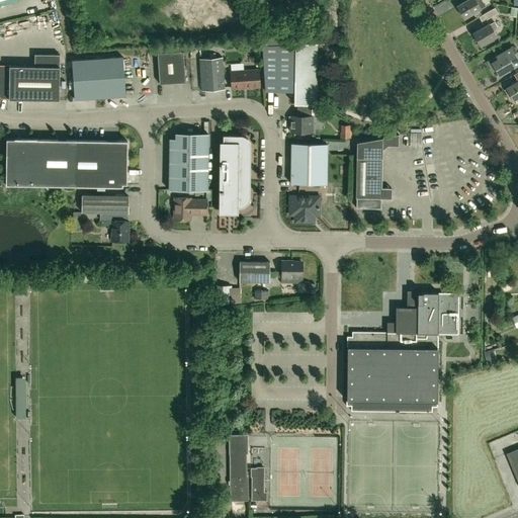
[(482,0),(481,0),(466,0),(457,5),(464,18),(481,9),(485,6),(482,0)]
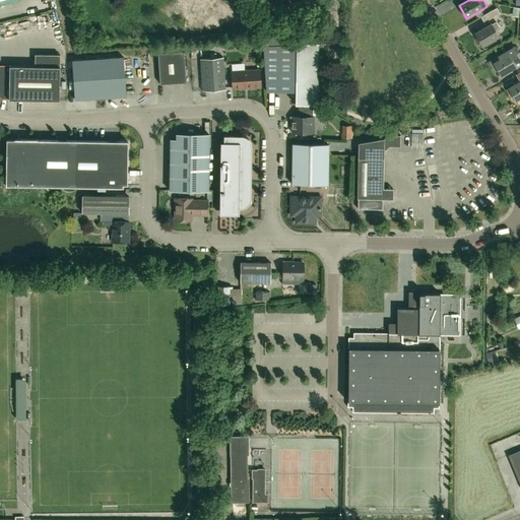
[(484,22),(501,13),(497,7),(480,16),(484,22)]
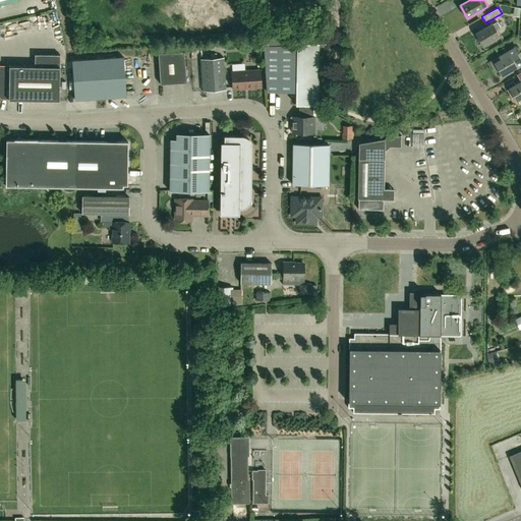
[(500,27),(497,22),(493,24),(493,23),(476,34),(483,46),(500,37),(496,30),(500,27)]
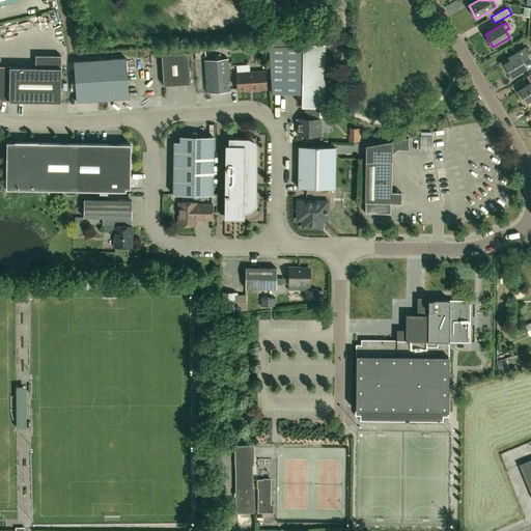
[(325,108),(326,46),(303,46),(302,108),(306,108),(305,114),(309,114),(308,120),(297,119),(296,128),(299,128),(298,136),(320,137),(320,120),(318,120),(319,108),(325,108)]
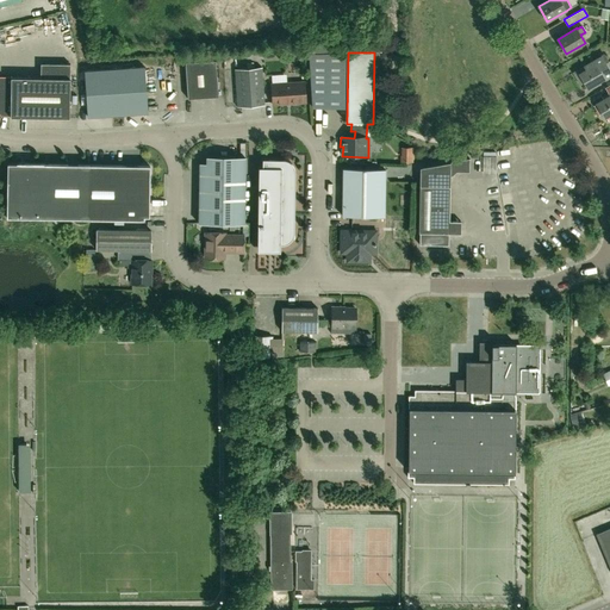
[(586,69),(584,72),(583,68),(574,73),(580,85),(584,82),(587,88),(604,79),(604,80),(609,75),(609,70),(609,69),(609,68),(609,64),(605,55),(584,67),(586,69)]
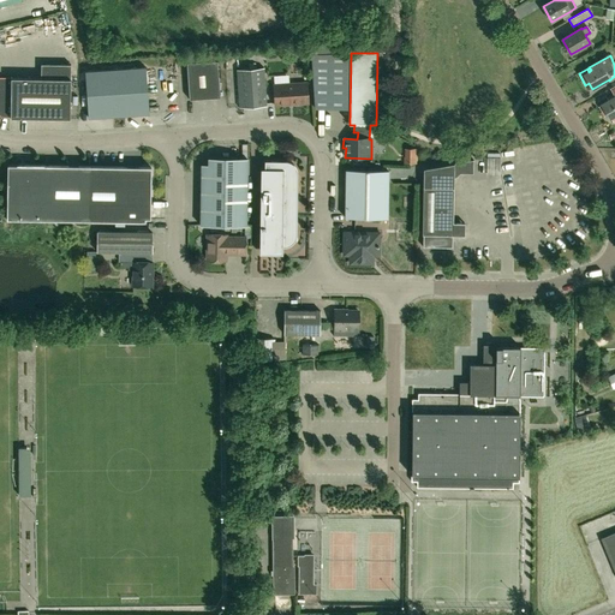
[(190,101),(221,99),(219,61),(187,64),(190,101)]
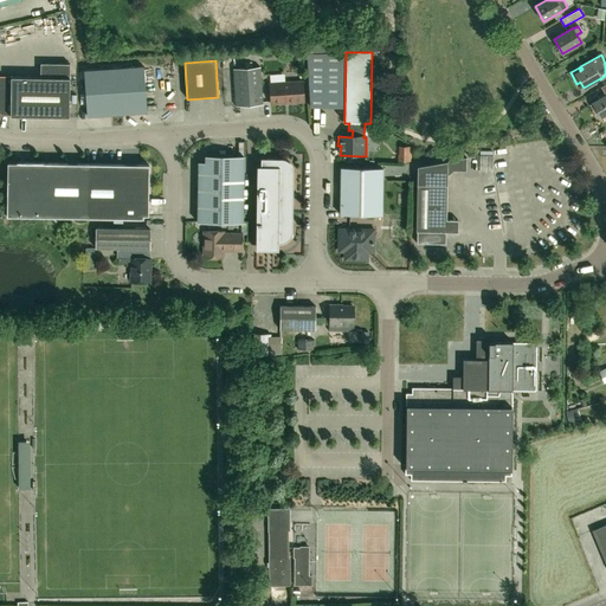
[(84,72),(88,118),(147,114),(143,68),(84,72)]
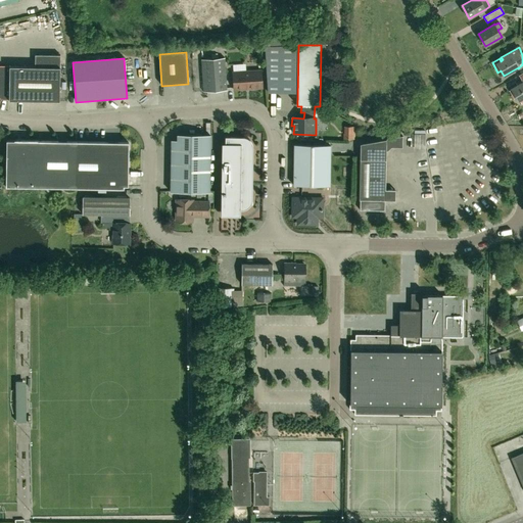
[(204,92),(227,91),(225,58),(202,60),(204,92)]
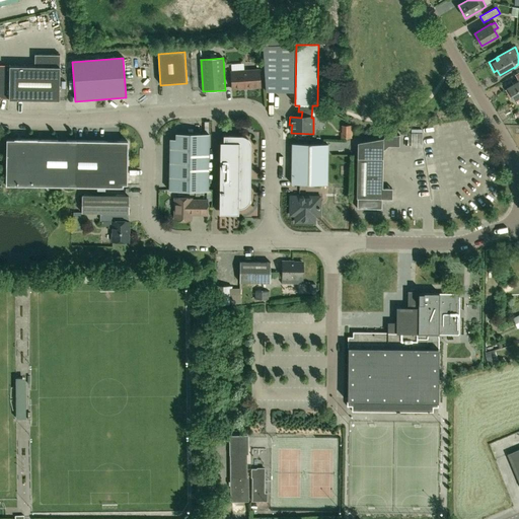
[(59,99),(60,67),(0,66),(0,96),(1,97),(9,98),(59,99)]
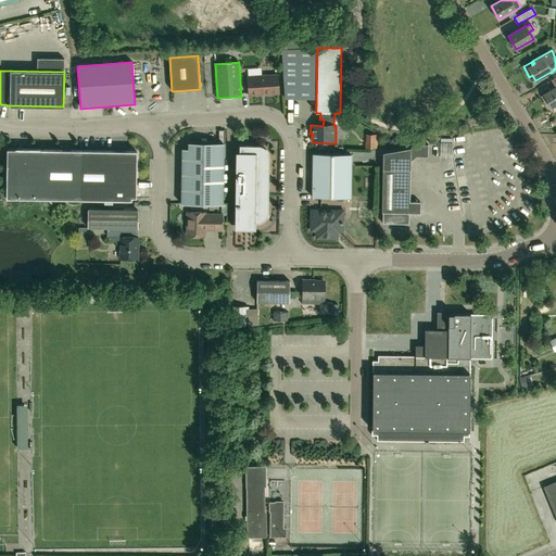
[(249,97),(279,95),(278,76),(248,78),(249,97)]
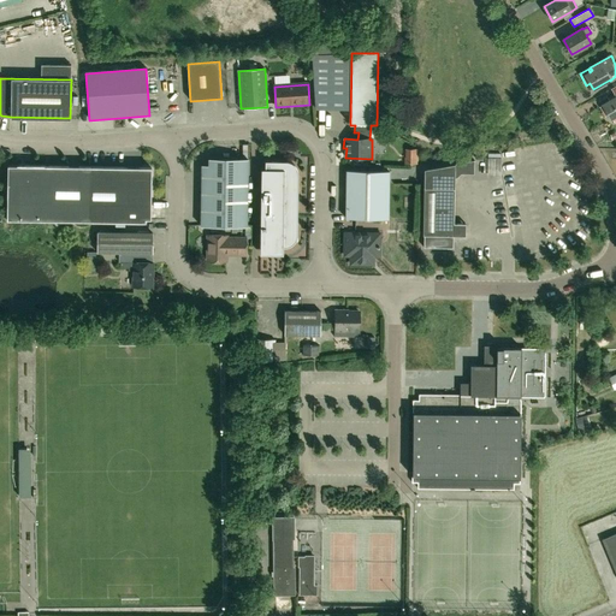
[(610,119),(612,118),(615,122),(615,120),(615,94),(615,95),(615,96),(603,105),(600,106),(605,114),(608,113),(610,119)]
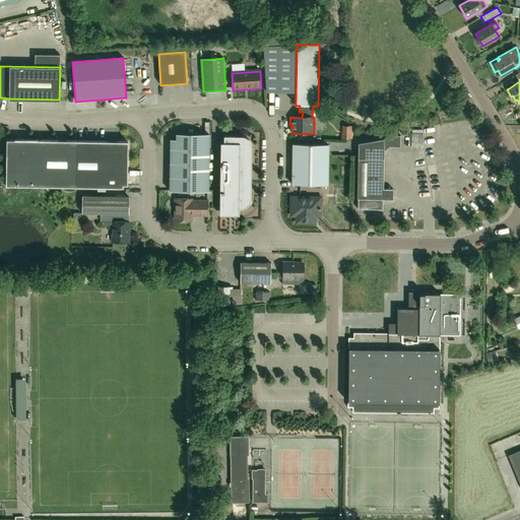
[(209,191),(210,134),(177,134),(177,139),(172,139),(171,191),(209,191)]
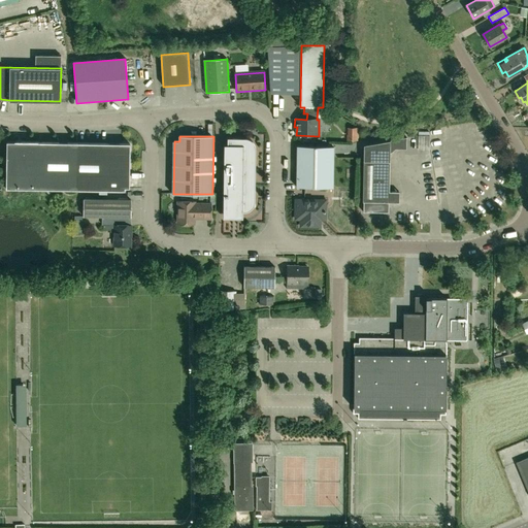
[(223,218),(242,218),(242,211),(245,211),(248,210),(250,209),(252,207),(253,205),(255,203),(255,200),(256,149),(256,147),(255,145),(254,143),(252,141),(250,139),(248,138),(244,138),(227,137),(227,144),(224,144),(223,218)]
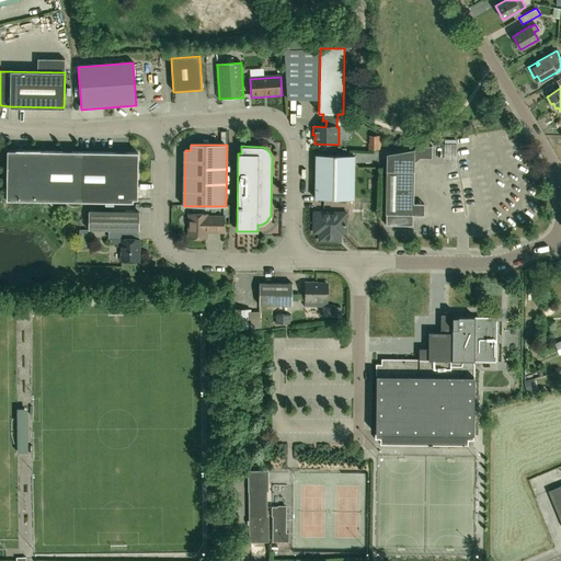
[(391,153),(386,155),(385,215),(386,215),(386,226),(412,227),(412,215),(424,216),(424,204),(413,204),(414,162),(420,158),(431,158),(431,147),(430,147),(415,149),(413,149),(399,151),(391,153)]
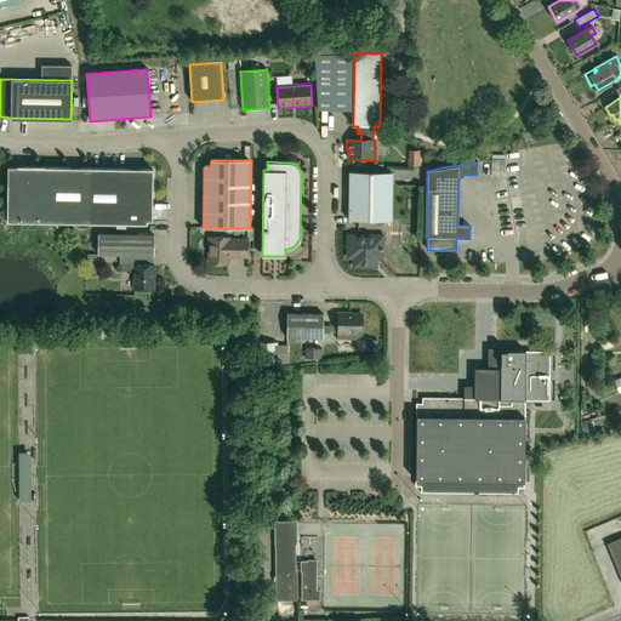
[(9,222),(147,223),(147,221),(152,221),(153,169),(9,167),(9,222)]
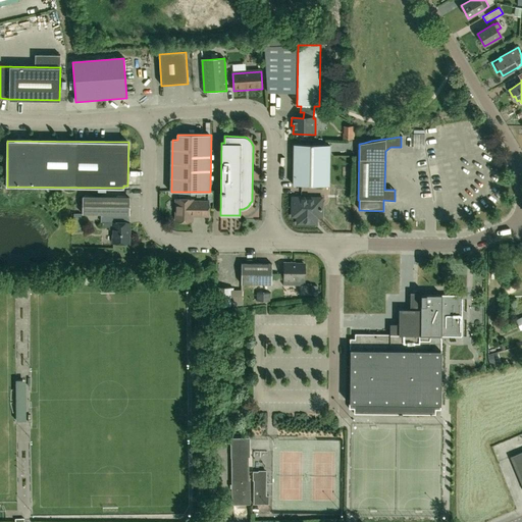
[(329,186),(330,145),(294,144),(294,185),(329,186)]
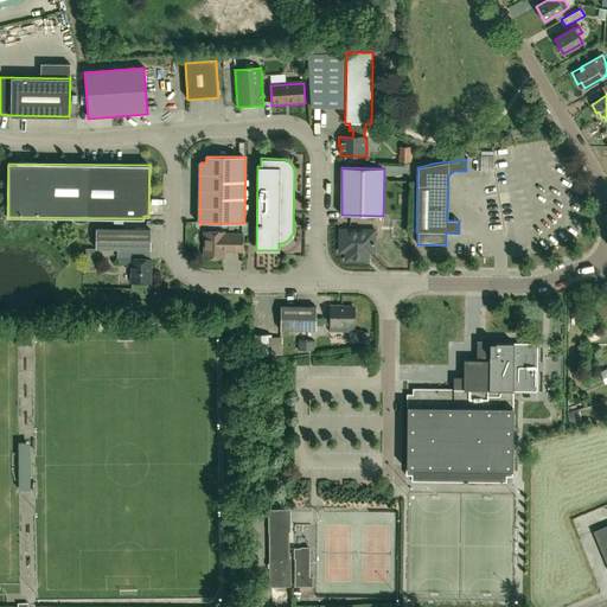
[(152,250),(152,230),(97,229),(97,249),(152,250)]
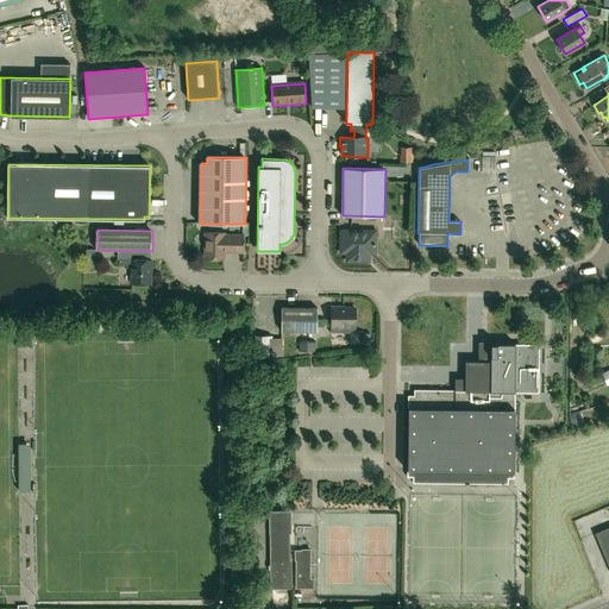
[(376,252),(376,231),(341,231),(341,252),(347,252),(347,261),(365,261),(369,257),(369,252),(376,252)]
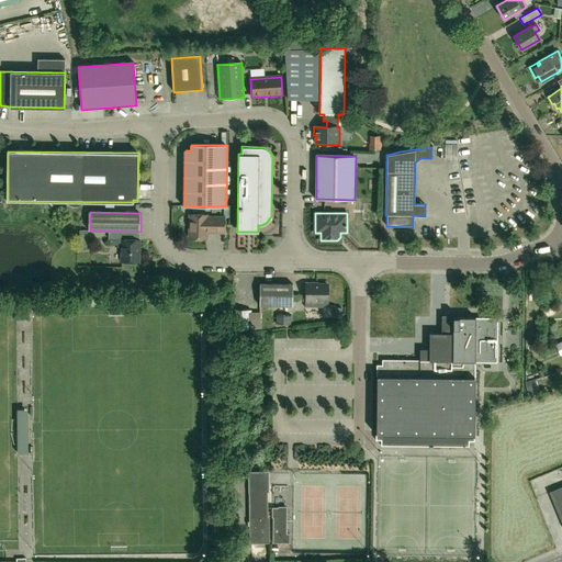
[(225,233),(225,217),(208,217),(208,215),(190,214),(190,238),(208,239),(208,233),(225,233)]
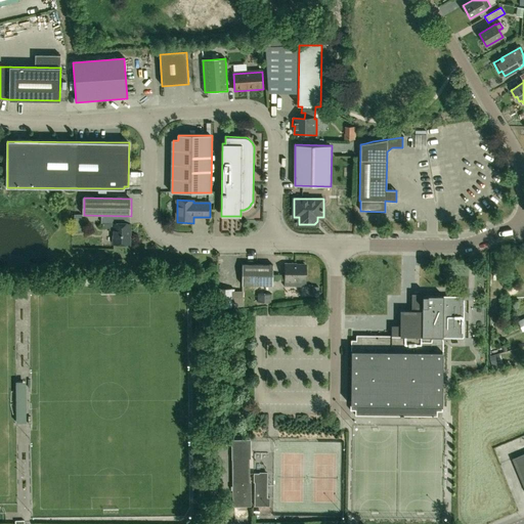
[(130,244),(130,224),(132,224),(132,223),(102,223),(102,228),(110,228),(110,230),(115,230),(115,244),(130,244)]
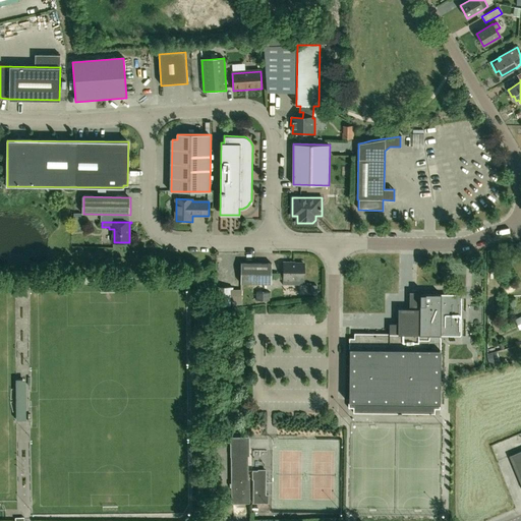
[(241,263),(241,283),(272,284),(272,264),(241,263)]
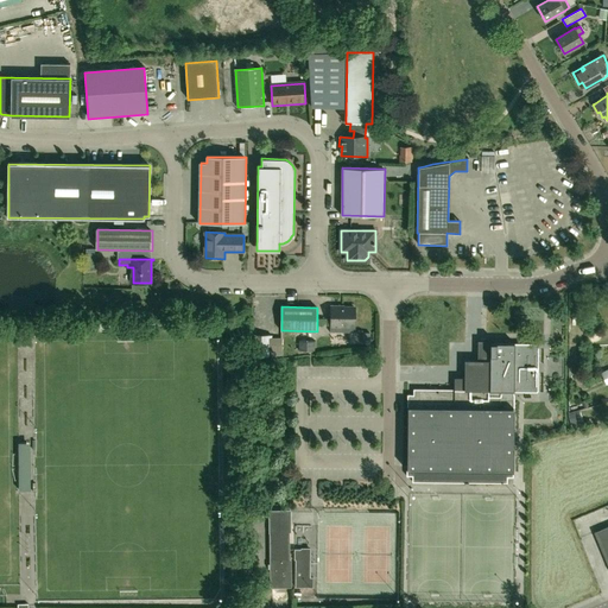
[(355,325),(355,308),(331,308),(331,325),(330,325),(330,333),(355,333),(355,325)]
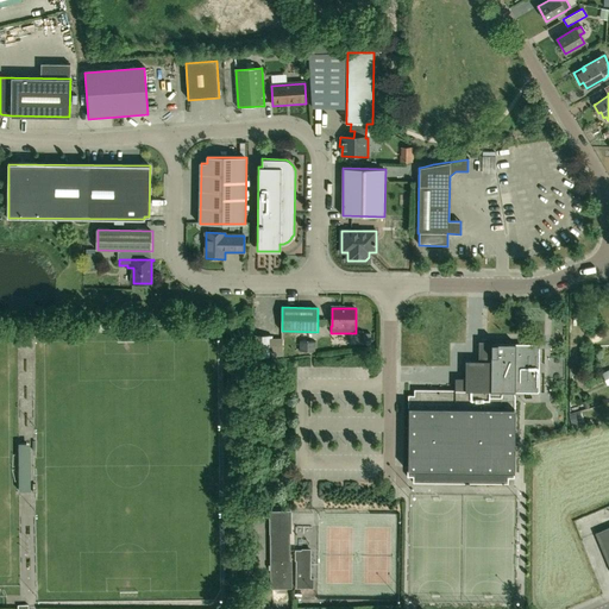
[(272,355),(272,336),(256,336),(256,357),(269,357),(269,355),(272,355)]
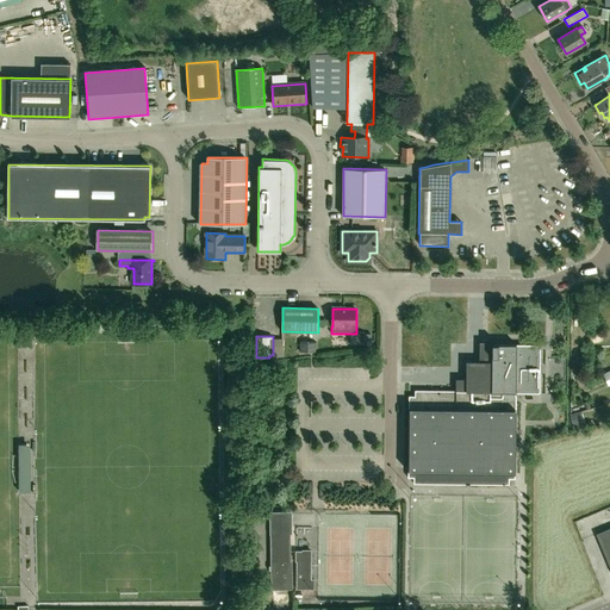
[(540,375),(540,346),(517,346),(517,343),(499,343),(499,341),(493,341),(493,359),(468,359),(467,378),(456,378),(458,391),(516,392),(516,394),(540,394),(540,375)]
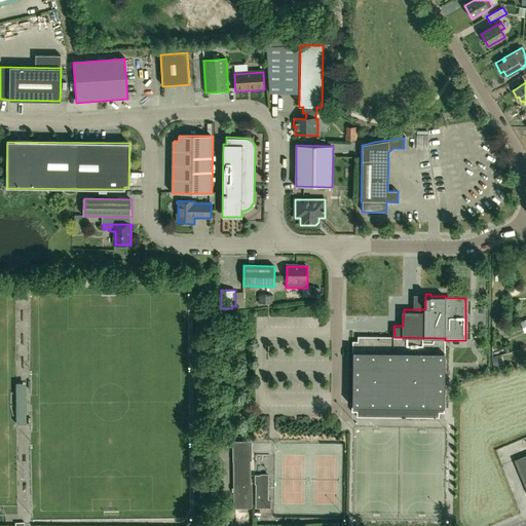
[(272,303),(272,295),(259,295),(259,303),(272,303)]
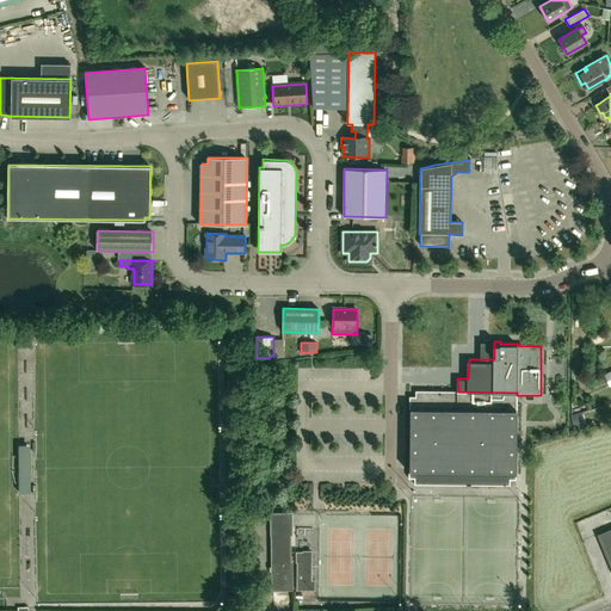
[(457,411),(458,392),(415,392),(415,397),(411,397),(409,479),(415,479),(415,485),(439,486),(439,473),(446,473),(448,411),(457,411)]
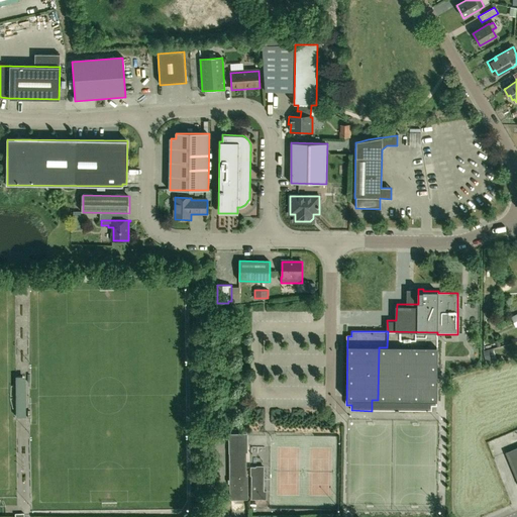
[(437,332),(416,332),(388,331),(387,347),(379,347),(378,400),(372,400),(372,411),(431,411),(432,406),(437,406),(437,336),(437,333),(437,332)]
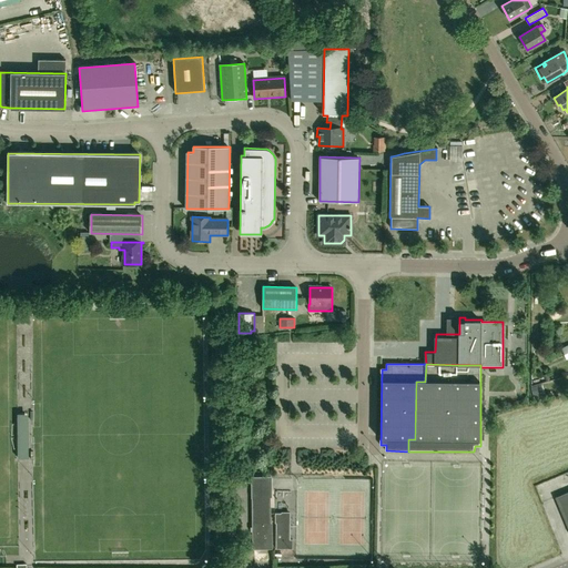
[(18,458),(29,458),(28,414),(18,414),(18,458)]
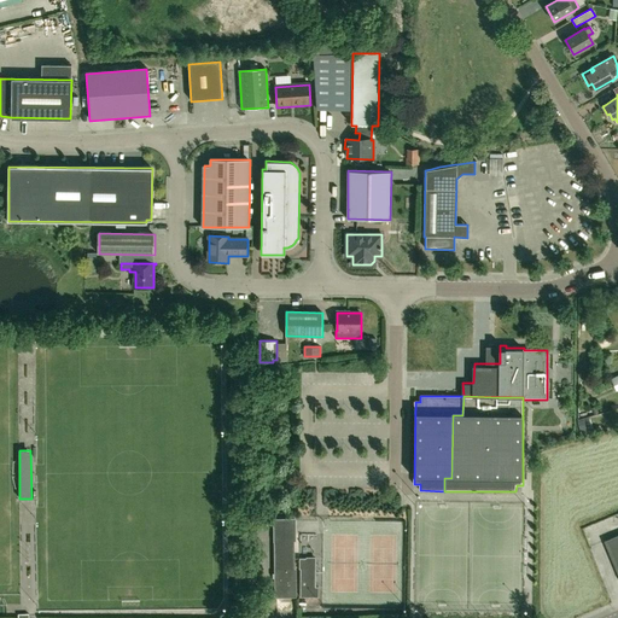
[(295,569),(295,541),(296,541),(295,520),(274,520),(275,598),(296,598),(296,569),(295,569)]
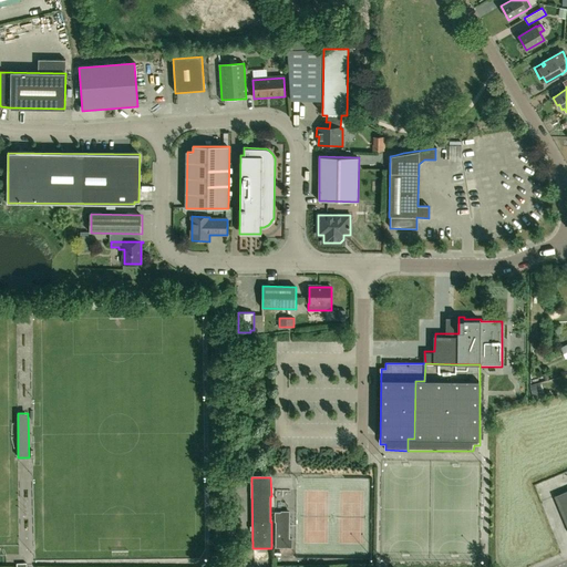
[(566,491),(554,496),(566,527),(566,491)]
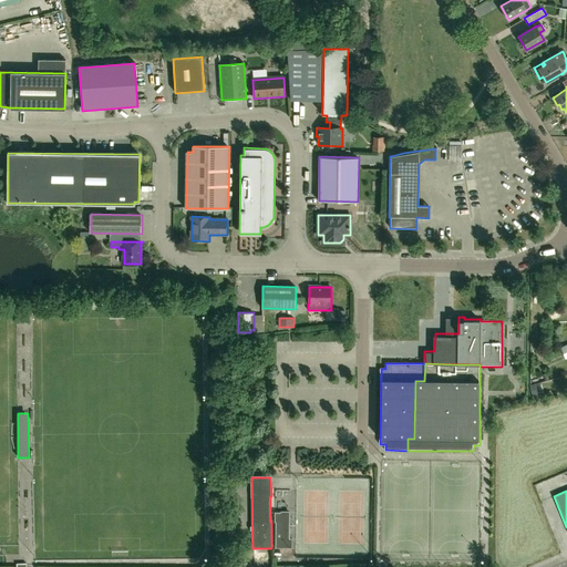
[(290,512),(288,511),(281,511),(280,512),(275,512),(275,522),(276,522),(276,547),(292,547),(292,538),(289,537),(289,531),(288,529),(288,519),(290,518),(290,512)]
